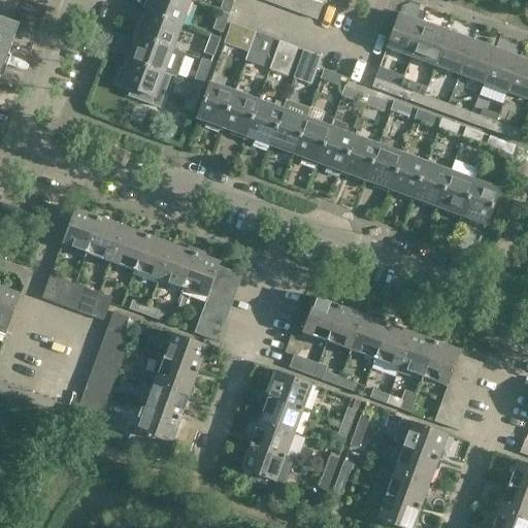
[(0,17),(10,21),(18,0),(4,0),(0,11),(0,17)]
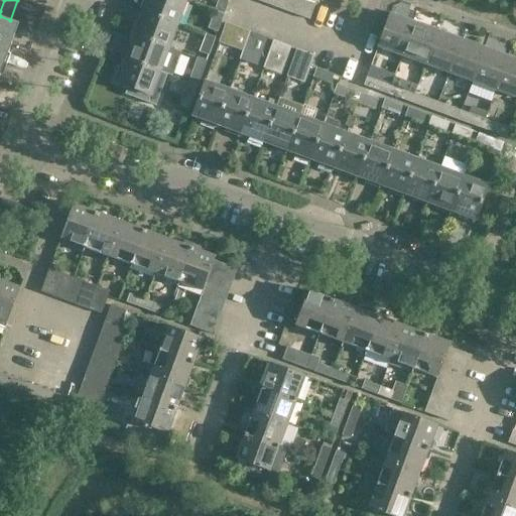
[(181,0),(143,0),(139,10),(143,12),(142,12),(176,24),(185,1),(181,0)]
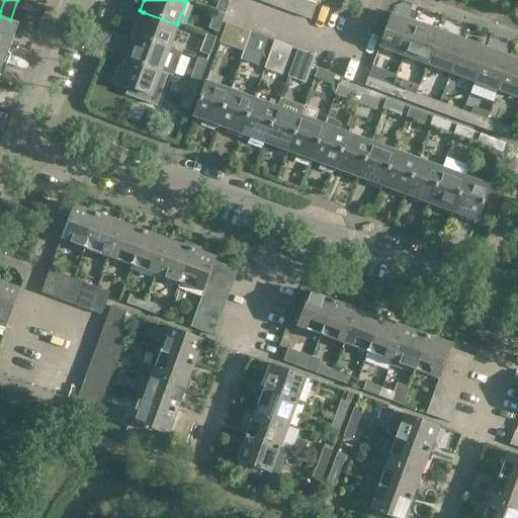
[(291,0),(278,0),(276,7),(287,11),(291,0)]
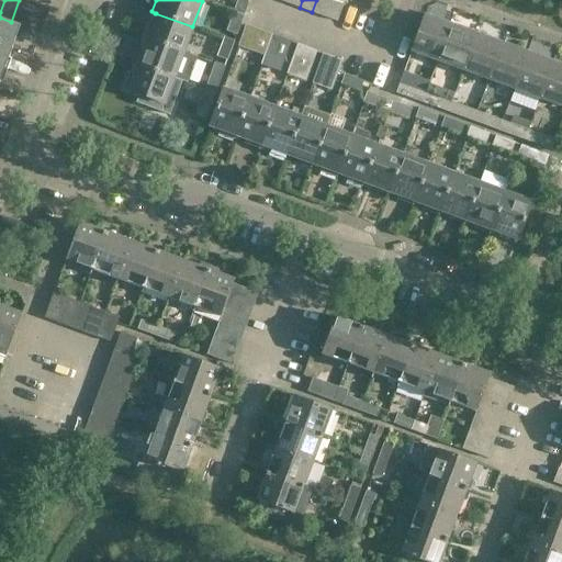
[(316,0),(312,12),(324,17),(329,0),(316,0)]
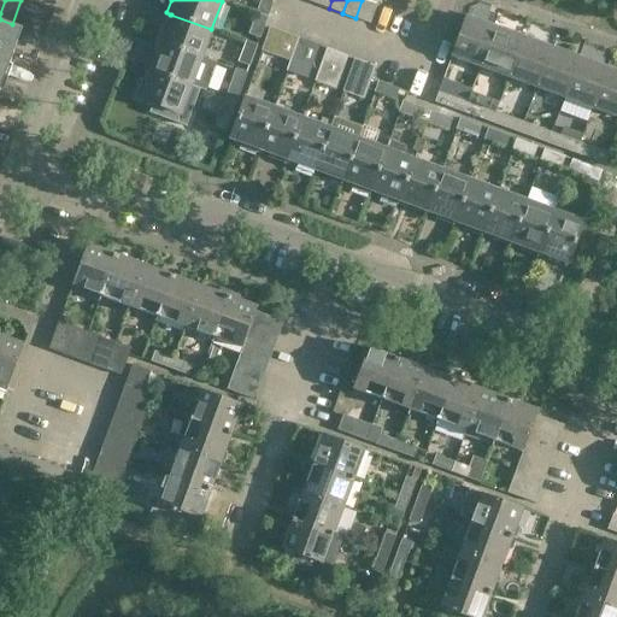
[(362,0),(356,18),(370,23),(377,0),(362,0)]
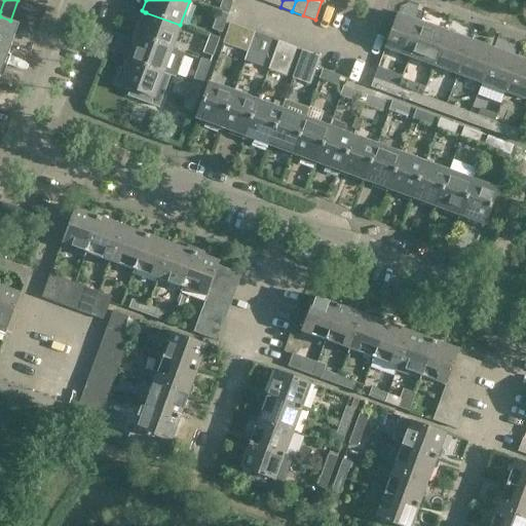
[(212,28),(221,32),(227,14),(219,11),(212,28)]
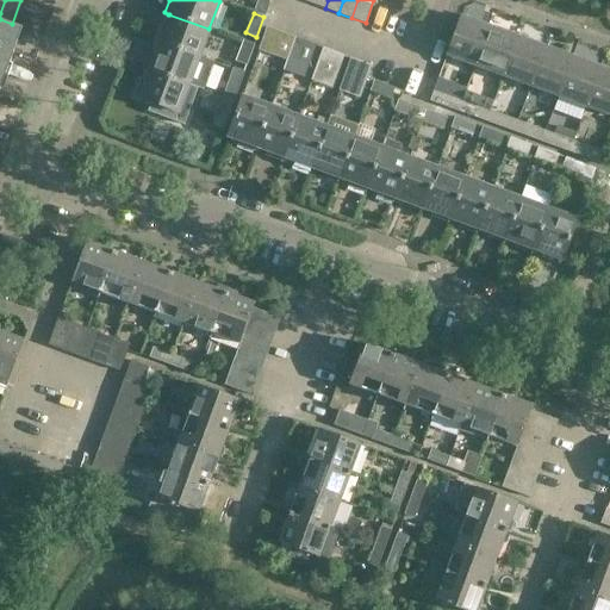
[(168,14),(165,24),(161,23),(155,41),(159,42),(198,57),(209,29),(168,14)]
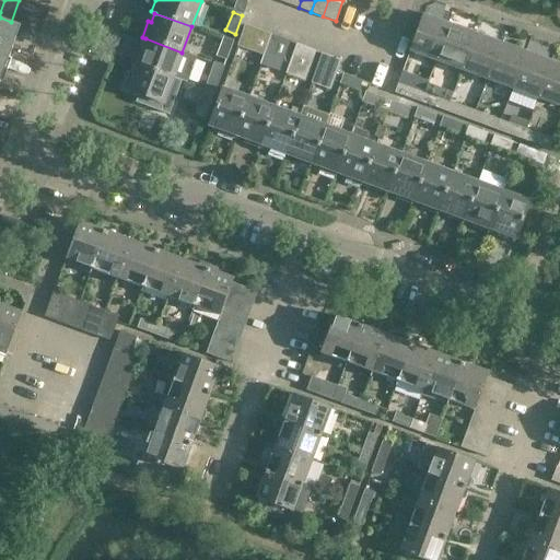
[(435,60),(448,24),(422,14),(409,50),(435,60)]
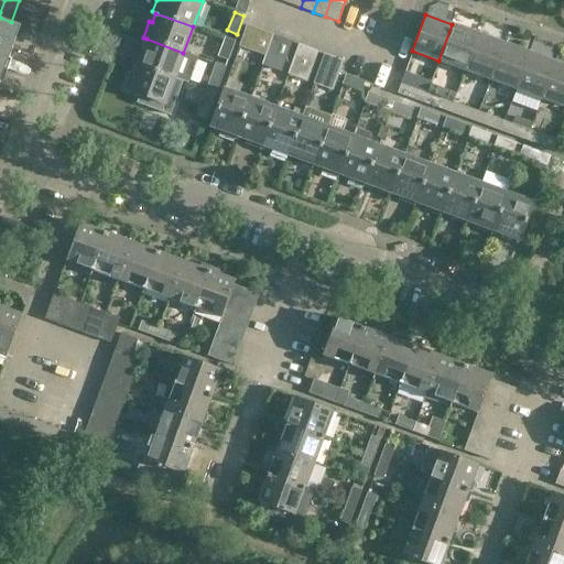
[(0,43),(12,47),(20,25),(11,22),(0,18),(0,43)]
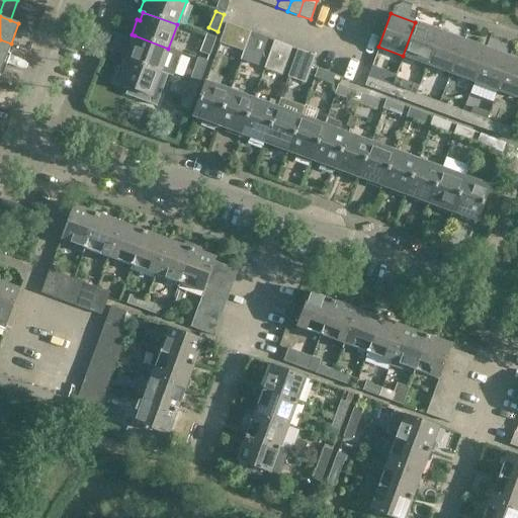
[(438,31),(415,22),(403,56),(426,65),(438,31)]
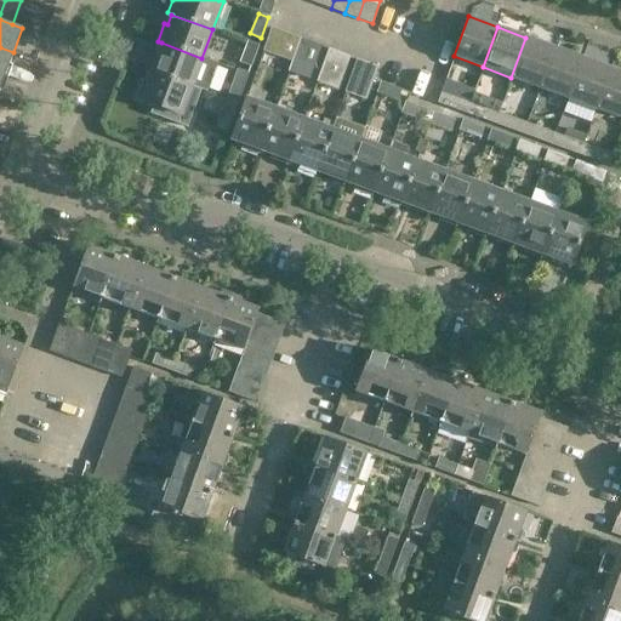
[(292,61),(301,38),(272,28),(263,50),(292,61)]
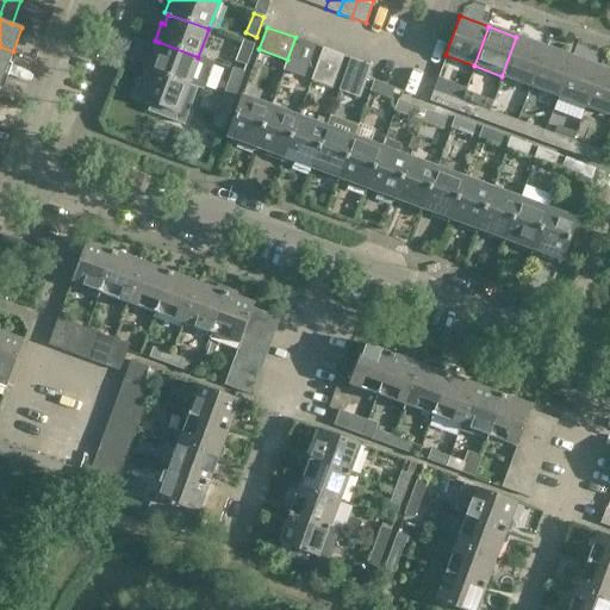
[(303,76),(315,45),(296,37),(287,60),(284,69),(303,76)]
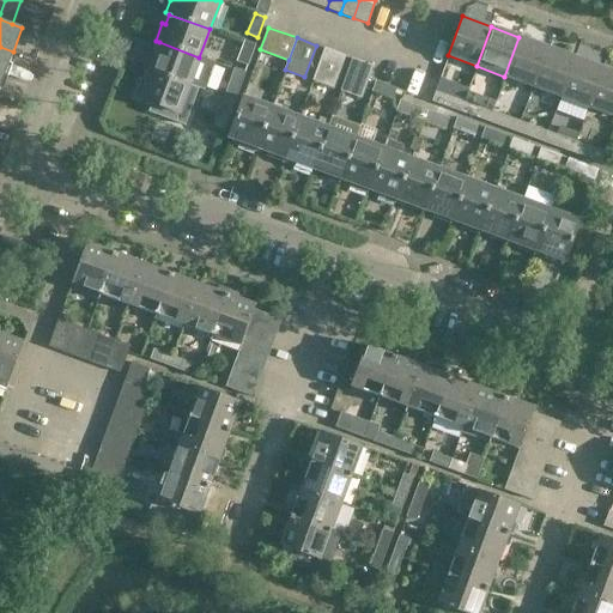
[(547,47),(519,37),(504,77),(533,86),(547,47)]
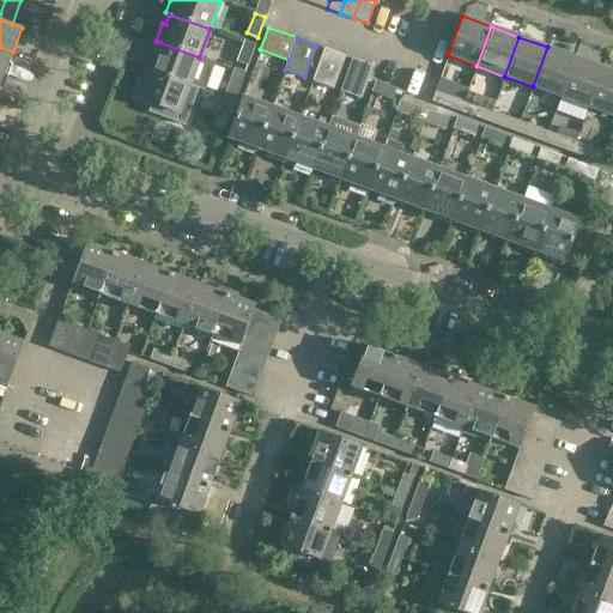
[(237,61),(247,65),(254,44),(244,41),(237,61)]
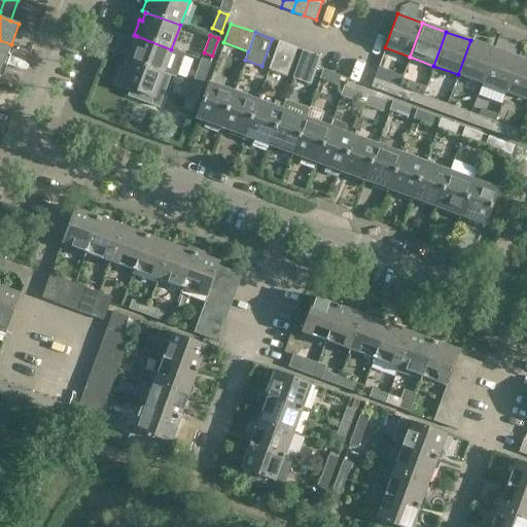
[(131,43),(125,59),(128,60),(129,60),(163,72),(171,75),(175,76),(183,54),(171,49),(137,36),(134,44),(131,43)]
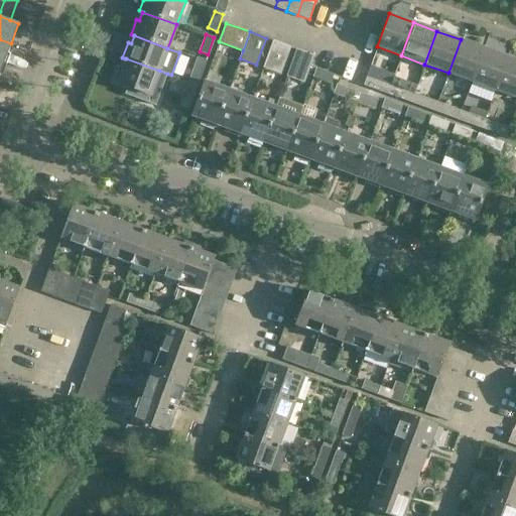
[(0,61),(3,63),(11,43),(0,39),(0,61)]
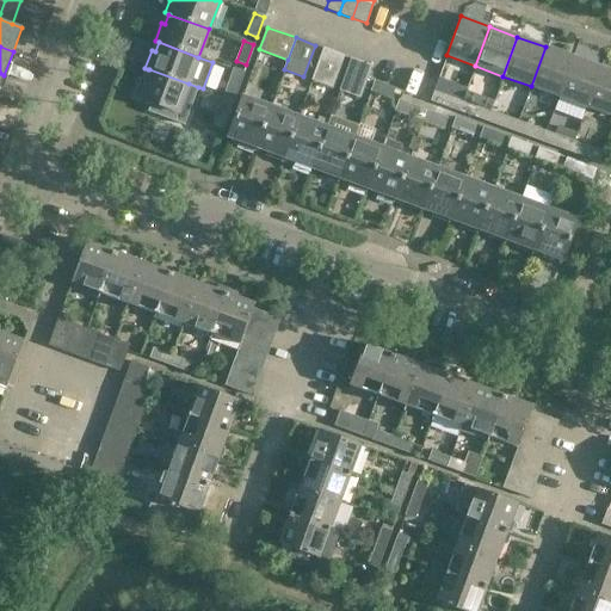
[(573,57),(545,47),(531,86),(559,97),(573,57)]
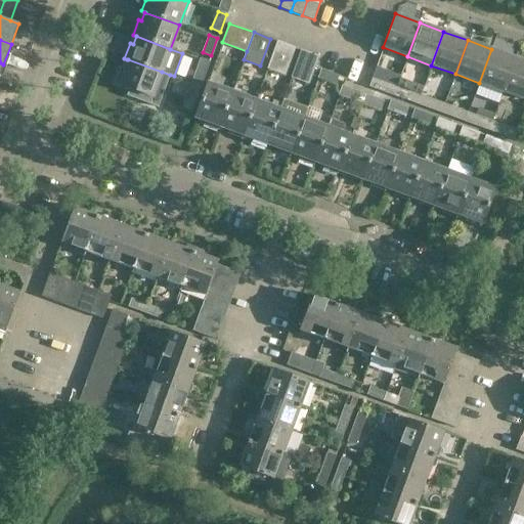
[(285,75),(295,47),(277,41),(267,69),(285,75)]
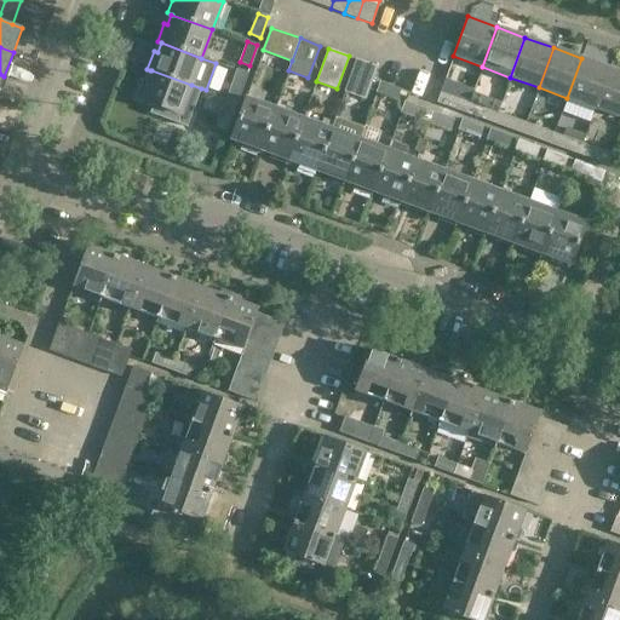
[(610,69),(581,58),(567,98),(596,109),(610,69)]
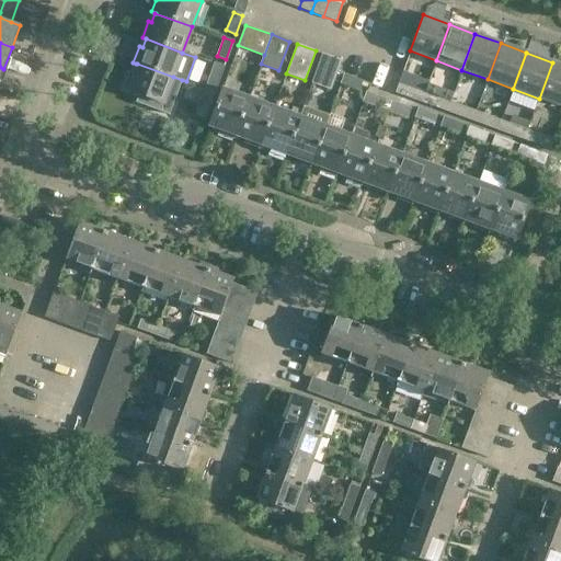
[(330,89),(341,60),(322,54),(311,82),(330,89)]
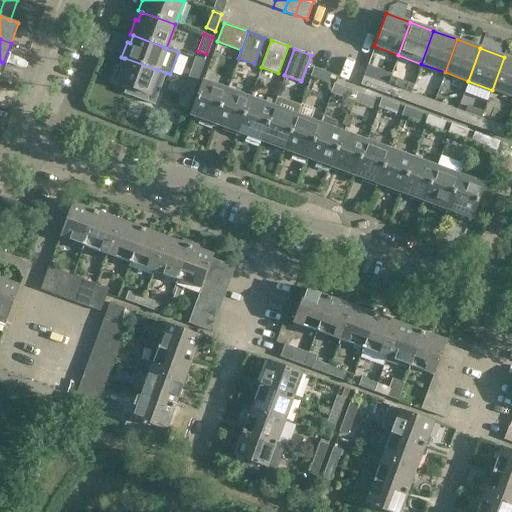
[(511,97),(511,59),(504,57),(492,90),(511,97)]
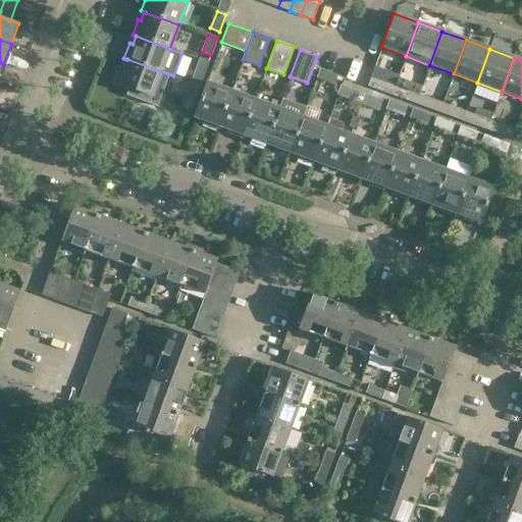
[(161,71),(127,59),(126,59),(123,67),(120,66),(115,82),(128,88),(126,95),(157,106),(169,74),(161,71)]
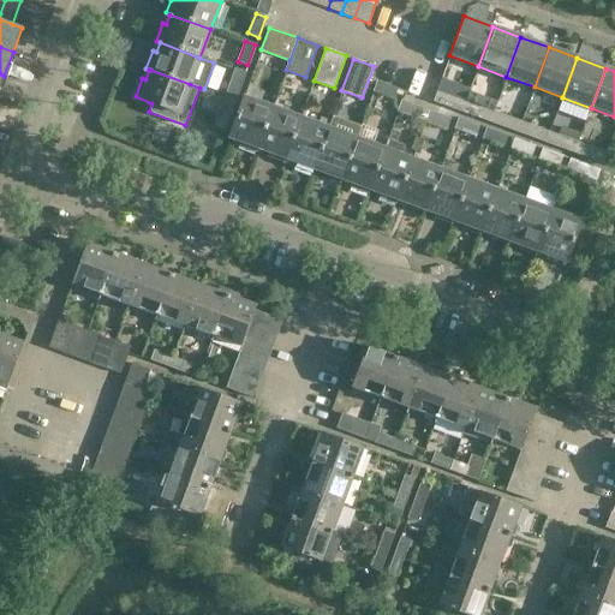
[(245,73),(234,70),(227,90),(237,94),(245,73)]
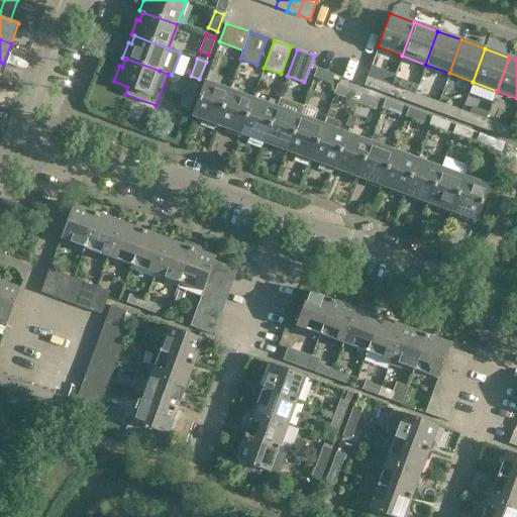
[(317,69),(313,78),(330,84),(333,75),(317,69)]
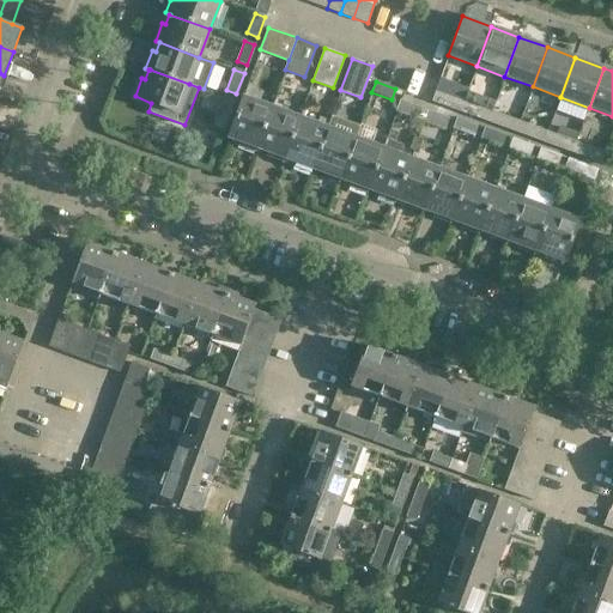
[(444,93),(441,104),(460,111),(463,101),(444,93)]
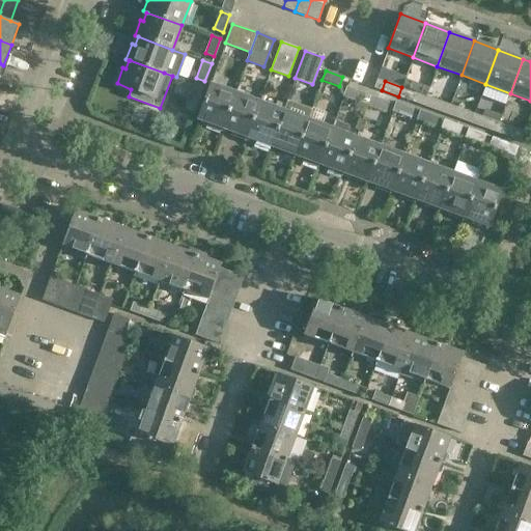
[(235,92),(211,83),(198,118),(207,121),(206,126),(222,131),(223,128),(222,128),(235,92)]
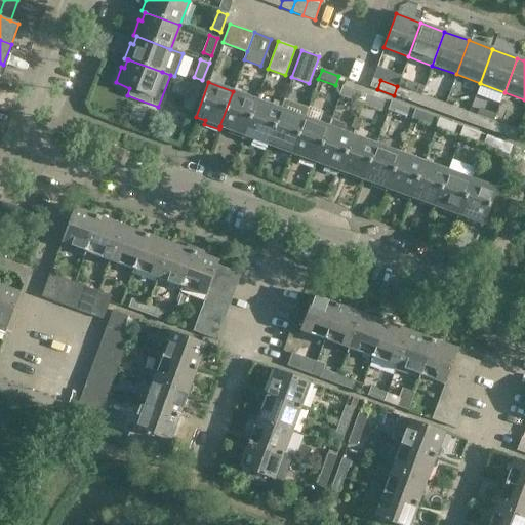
[(192,83),(186,99),(194,103),(200,86),(192,83)]
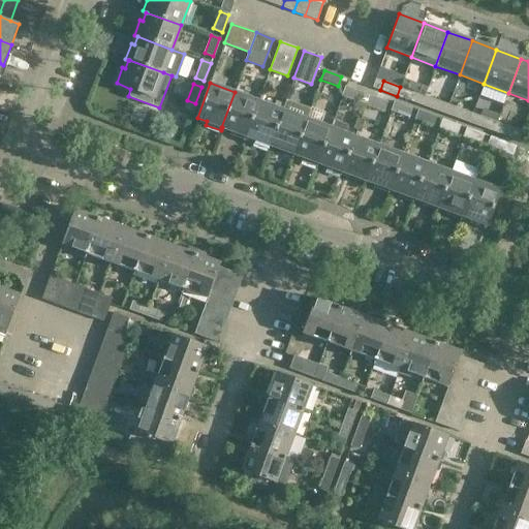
[(363,93),(345,87),(342,95),(360,102),(363,93)]
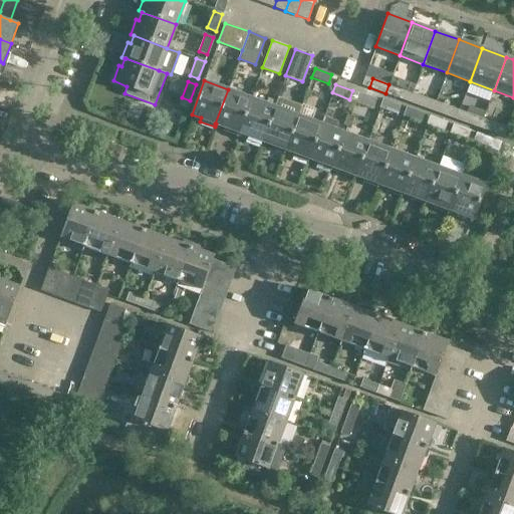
[(396,86),(393,95),(409,101),(412,92),(396,86)]
